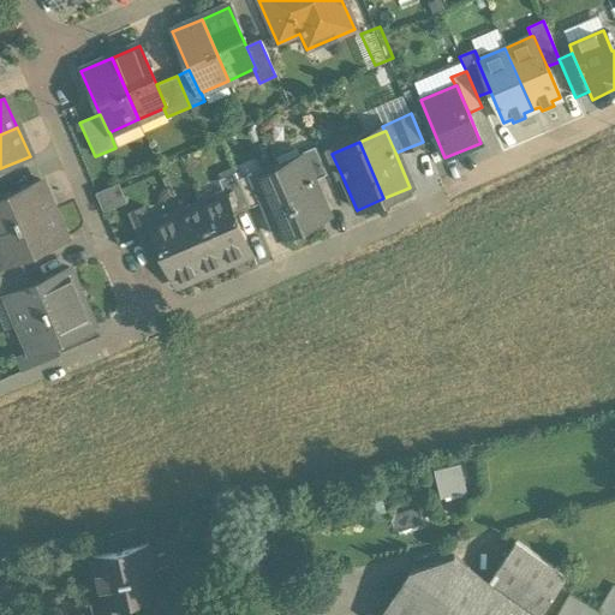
[(317,153),(315,147),(302,153),(304,159),(312,179),(326,173),(317,153)]
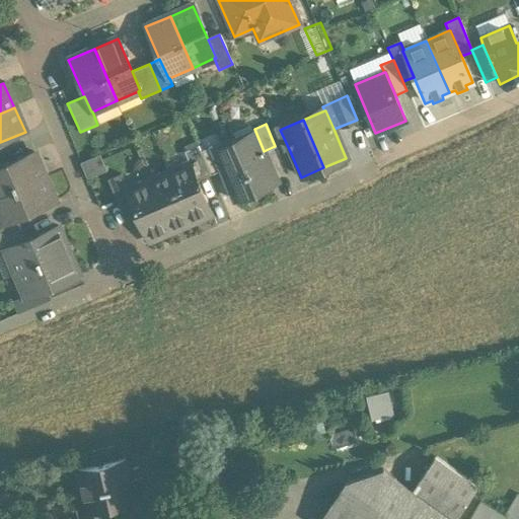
[(280,125),(268,129),(275,146),(278,153),(289,149),(280,130),(282,129),(280,125)]
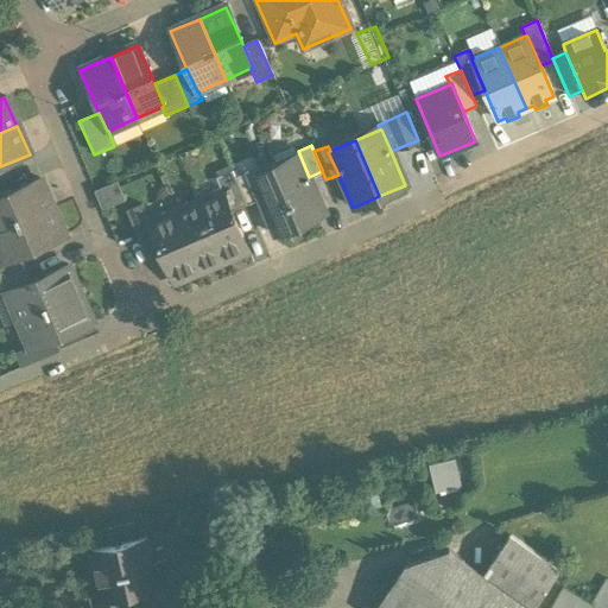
[(309,177),(301,157),(276,168),(299,223),(324,213),(309,177)]
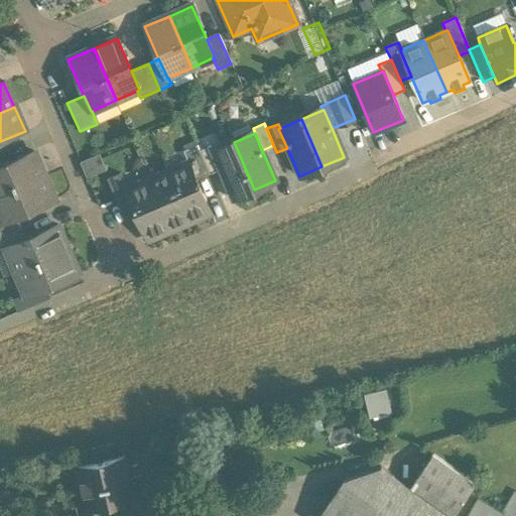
[(234,142),(212,151),(220,169),(232,199),(254,189),(234,142)]
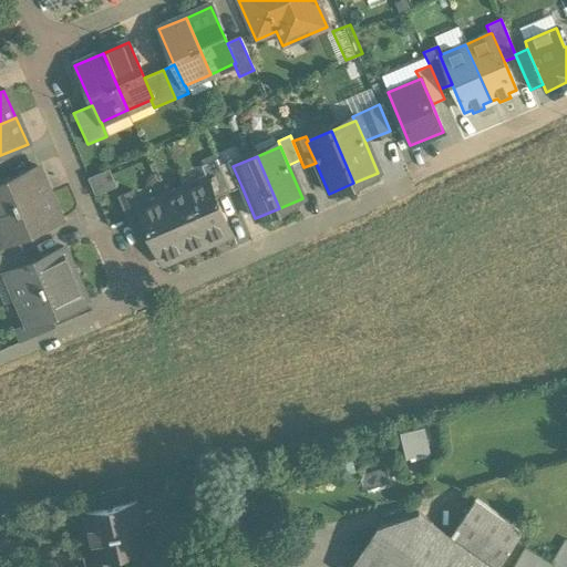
[(219,165),(216,158),(202,165),(206,177),(215,197),(230,192),(219,165)]
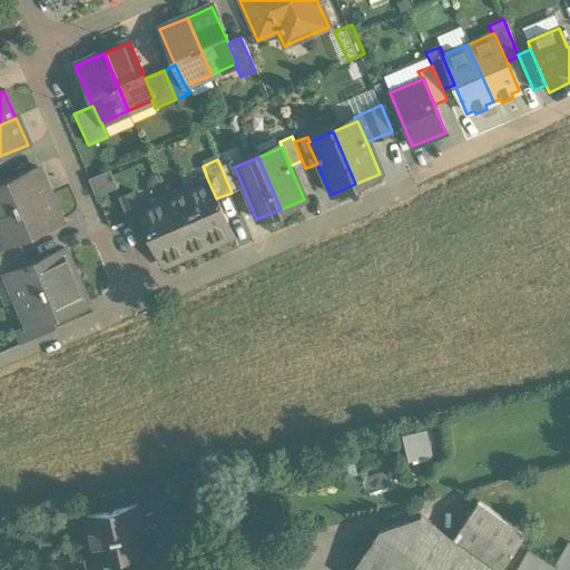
[(234,167),(232,161),(220,166),(232,193),(243,187),(234,167)]
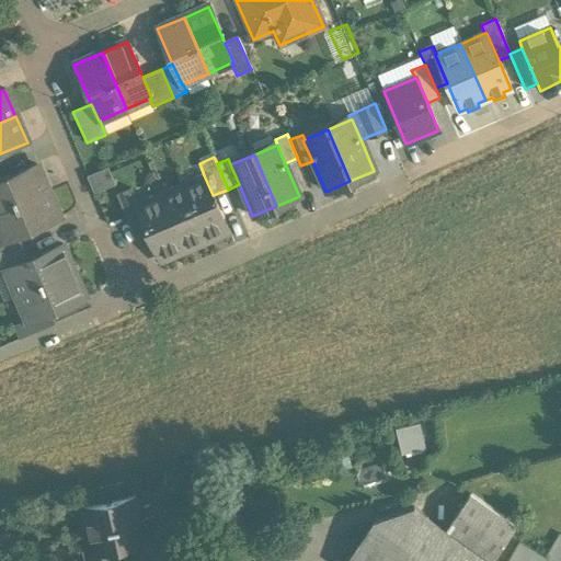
[(37,168),(0,183),(0,213),(47,193),(37,168)]
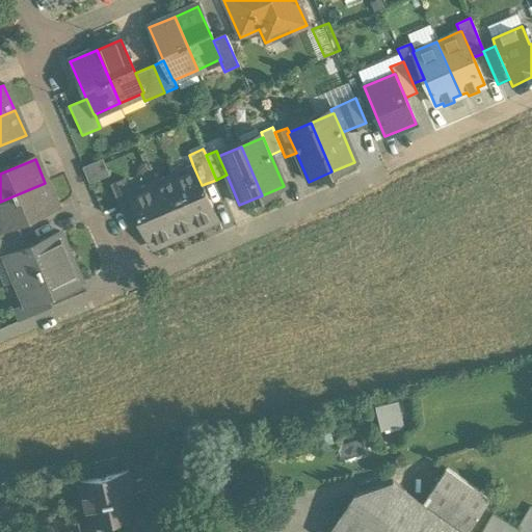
[(102,159),(82,167),(87,179),(107,170),(102,159)]
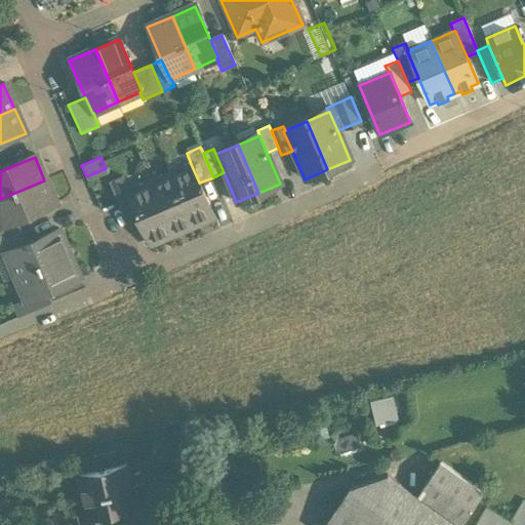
[(191,164),(151,182),(171,231),(187,225),(185,219),(193,215),(196,220),(212,213),(199,183),(191,164)]
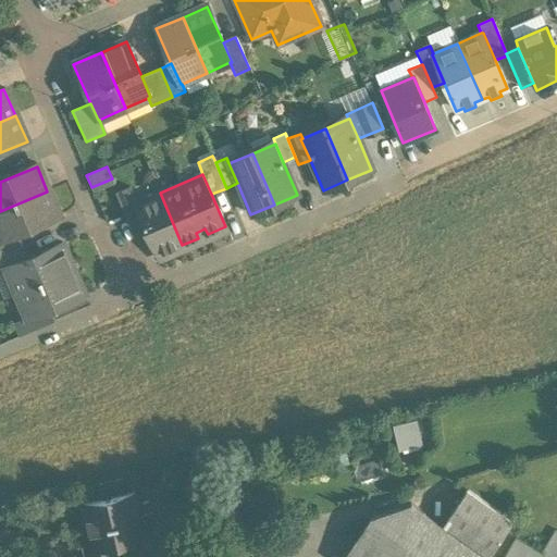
[(135,203),(128,187),(115,193),(131,227),(143,223),(134,203),(135,203)]
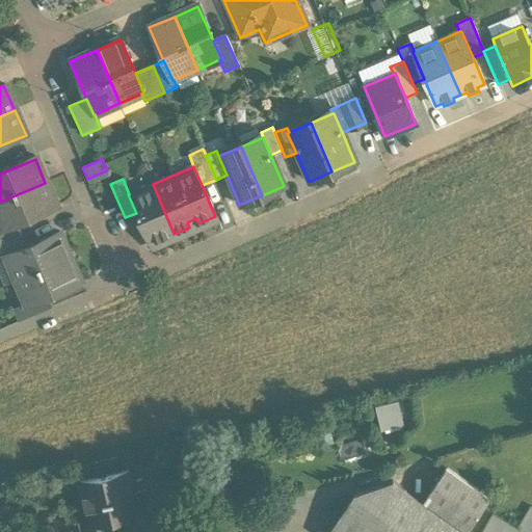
[(45,183),(0,202),(0,223),(2,230),(55,208),(45,183)]
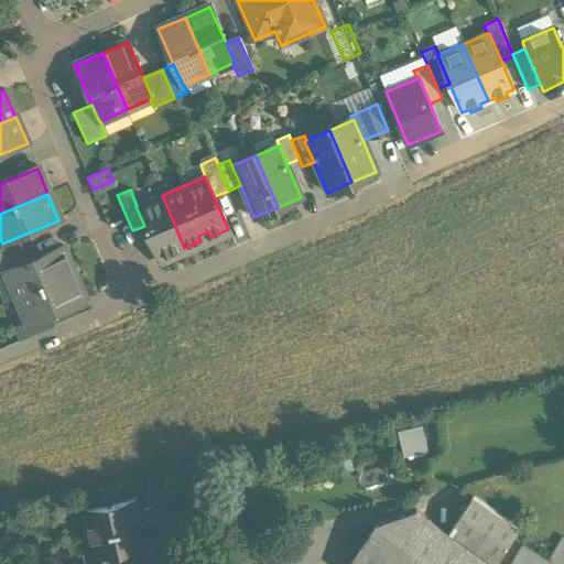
[(137,206),(136,206),(144,226),(159,259),(184,248),(162,195),(137,206)]
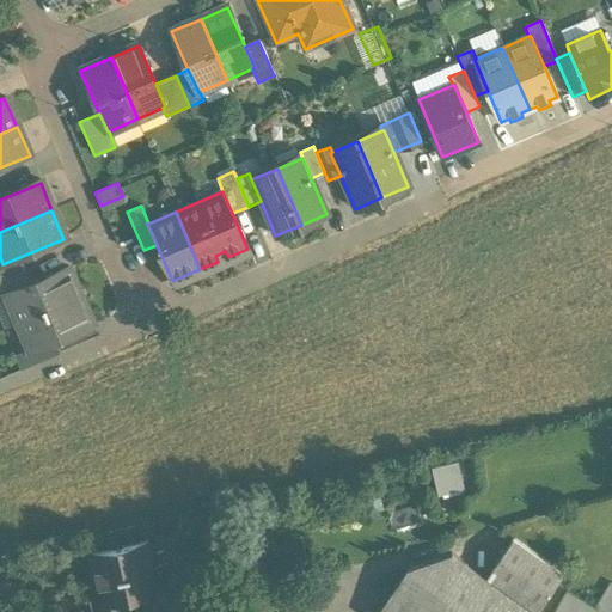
[(66,268),(7,293),(19,322),(78,297),(66,268)]
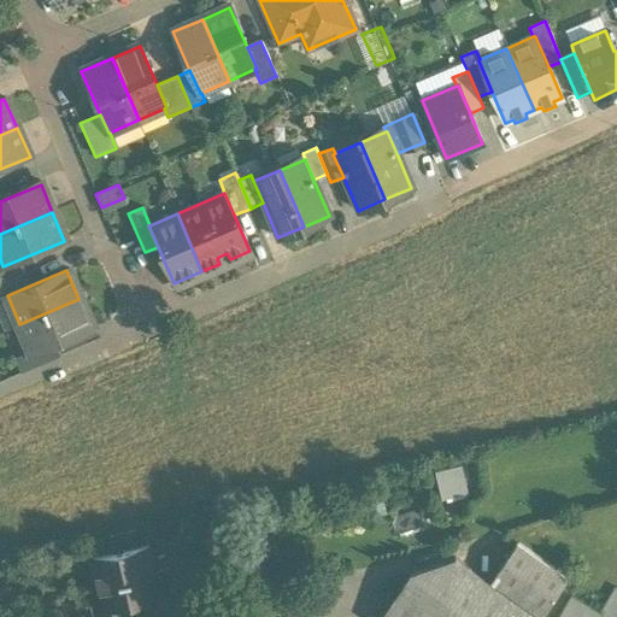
[(78,299),(19,324),(31,352),(90,327),(78,299)]
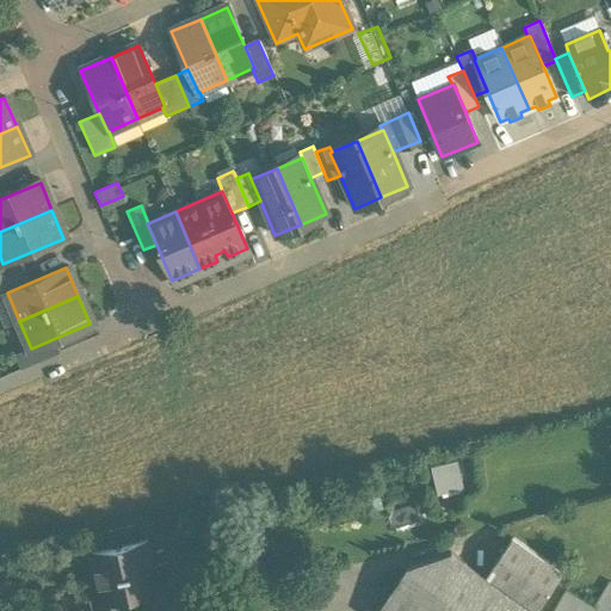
[(468,458),(442,461),(445,489),(471,487),(468,458)]
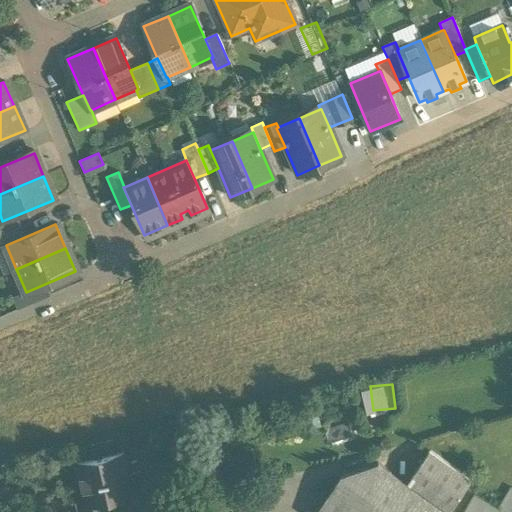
[(115,450),(71,460),(77,487),(82,511),(94,511),(91,497),(124,489),(119,466),(115,450)]
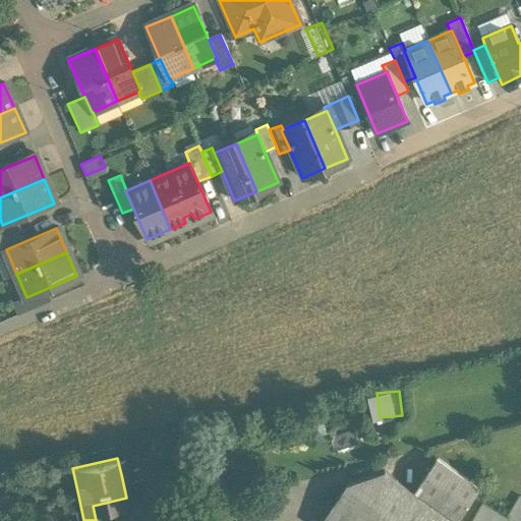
[(413,493),(455,520),(456,520),(479,487),(436,458),(413,493)]
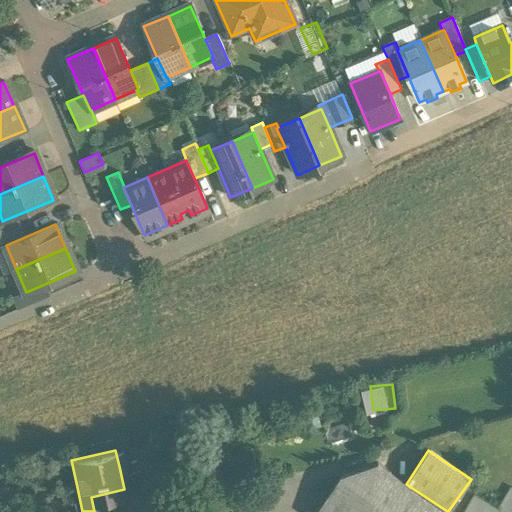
[(130,464),(119,466),(124,489),(135,487),(130,464)]
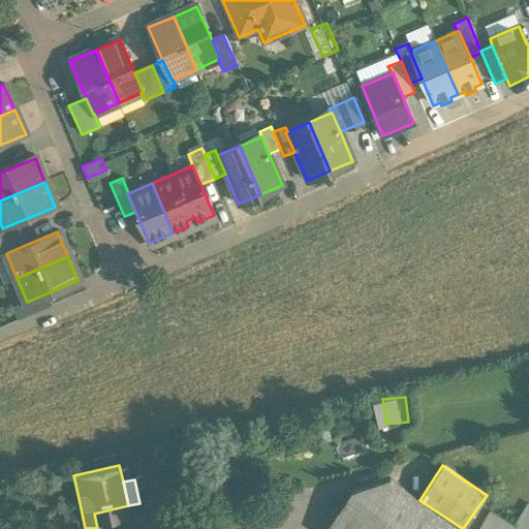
[(462,528),(419,500),(391,480),(351,493),(327,528),(462,528)]
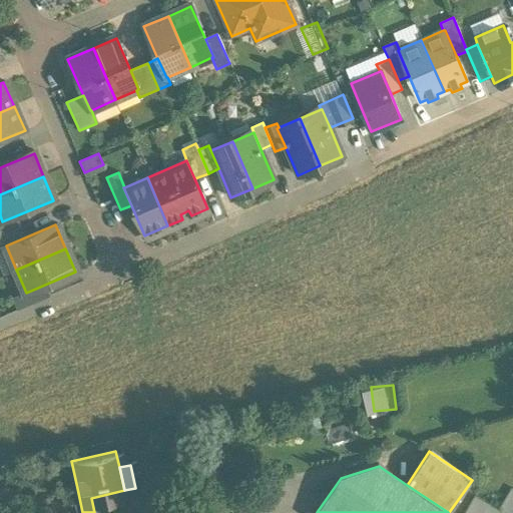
[(77,488),(58,492),(61,505),(70,503),(71,512),(76,512),(82,512),(77,488)]
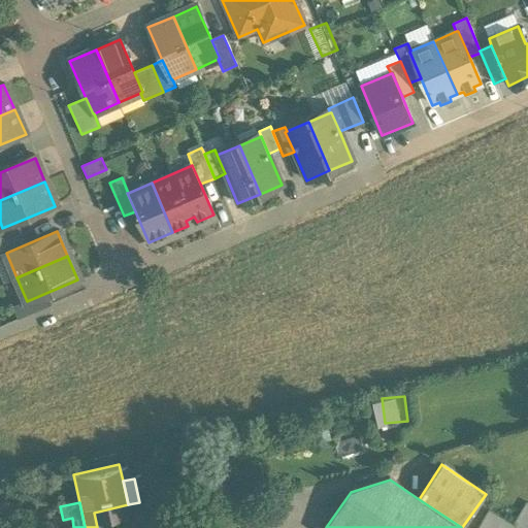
[(527,527),(527,503),(514,525),(515,526),(519,527),(527,527)]
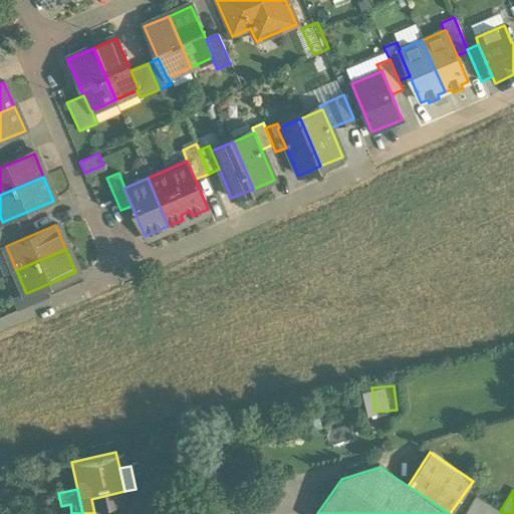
[(500,511),(477,498),(467,513),(499,513),(501,512),(500,511)]
